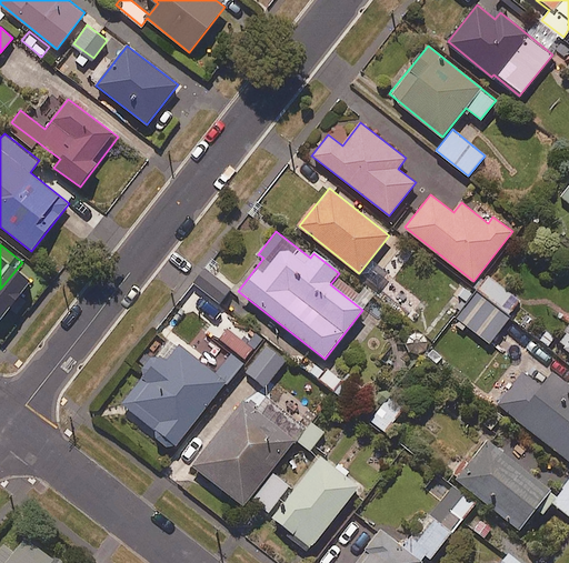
[(231,287),(206,265),(193,282),(218,302),(231,287)]
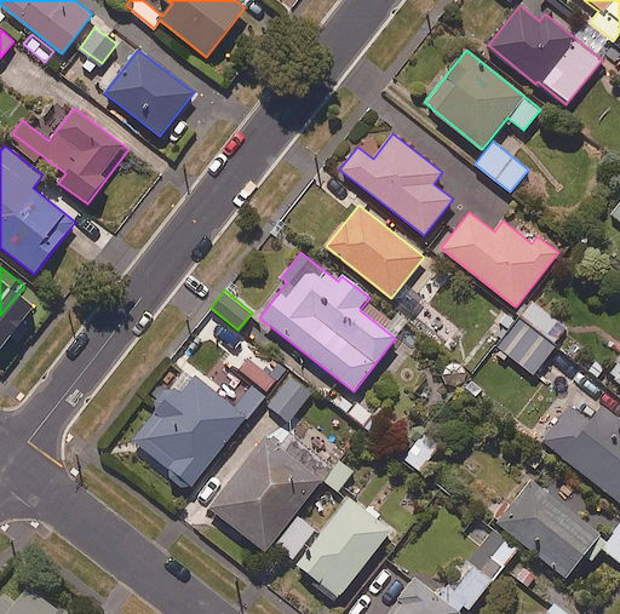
[(566,326),(533,299),(522,313),(555,339),(566,326)]
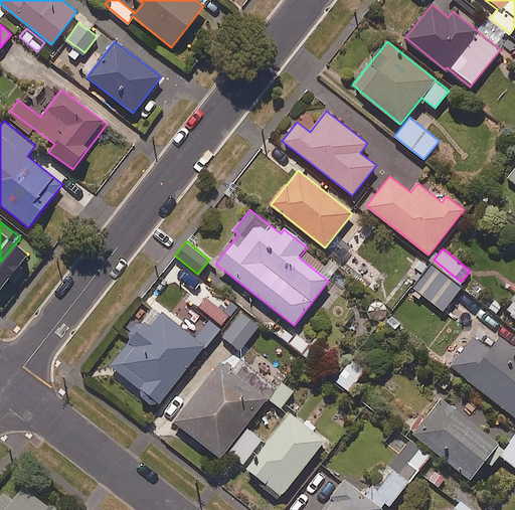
[(462,286),(431,263),(413,287),(444,310),(462,286)]
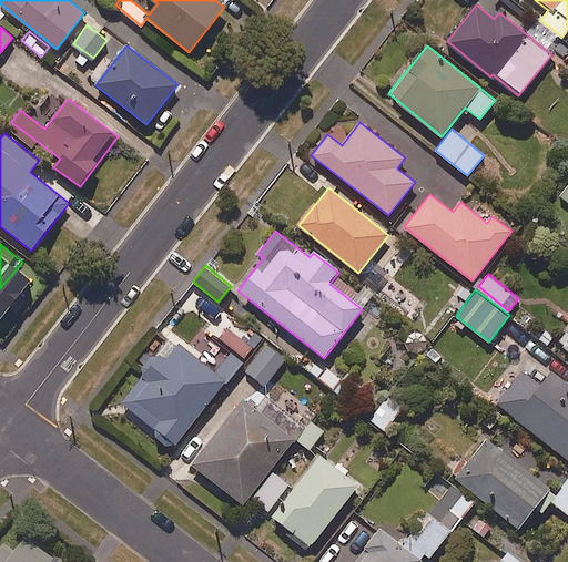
[(230,349),(213,371),(172,339),(121,404),(174,446),(225,381),(243,359),(230,349)]
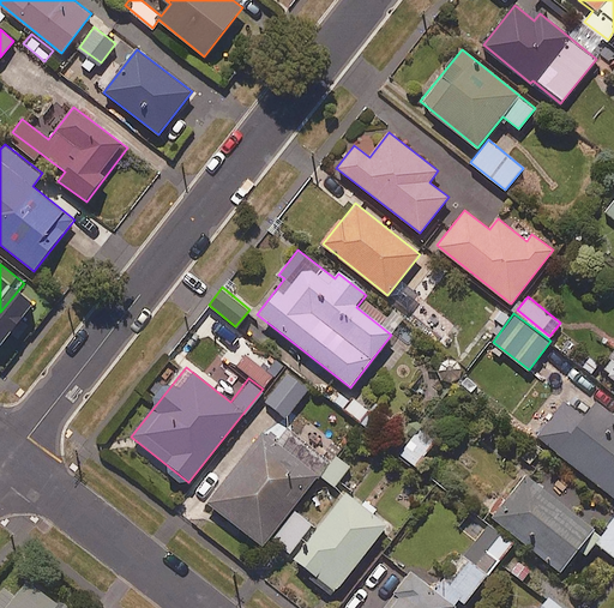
[(309,386),(288,369),(265,398),(287,415),(309,386)]
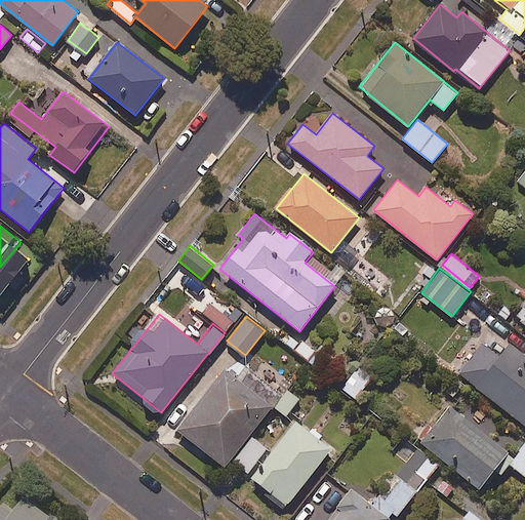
[(499,357),(482,343),(459,372),(524,425),(524,355),(510,344),(499,357)]
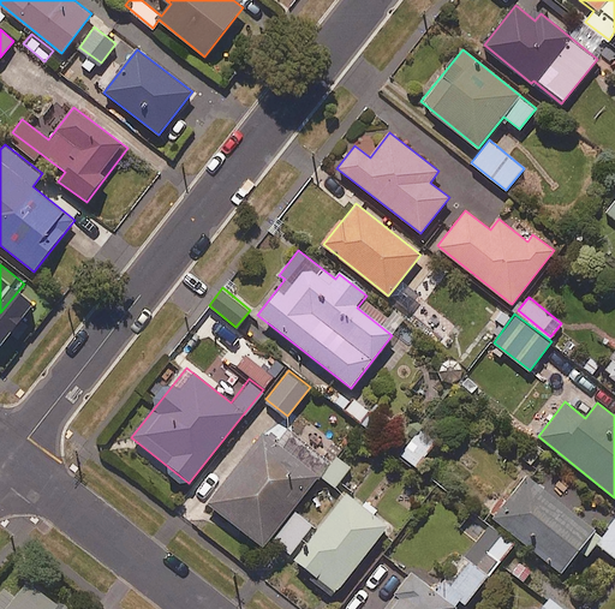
[(451,427),(429,406),(412,425),(418,431),(399,452),(415,466),(451,427)]
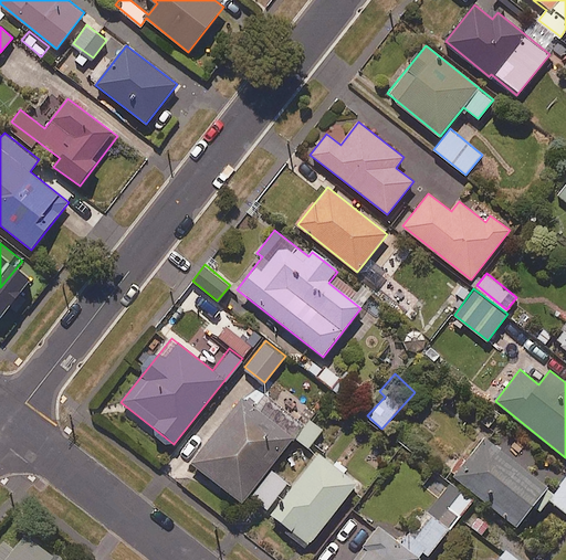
[(269,392),(255,410),(241,399),(191,465),(242,504),(292,437),(305,420),(269,392)]
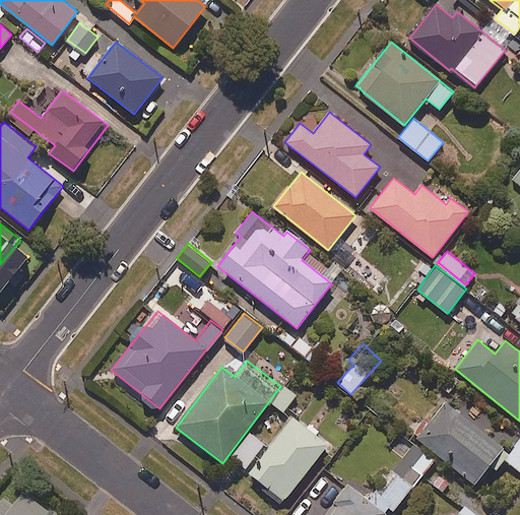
[(297,394),(284,386),(272,402),(284,410),(297,394)]
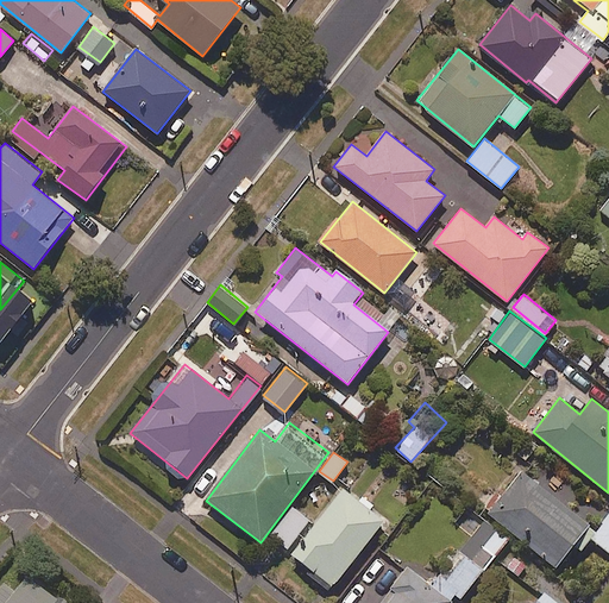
[(590,526),(521,471),(488,514),(557,567),(590,526)]
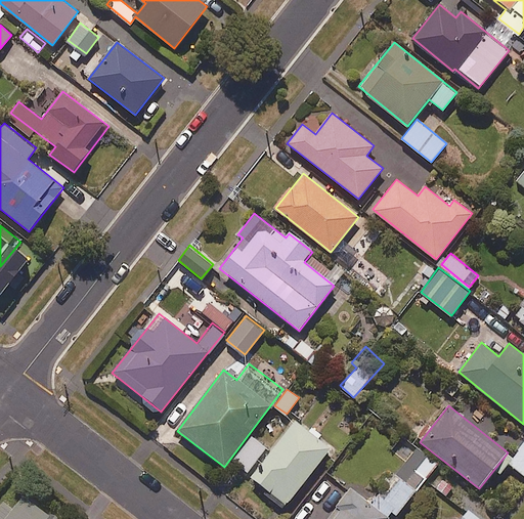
[(331,448),(295,421),(251,478),(287,506),(331,448)]
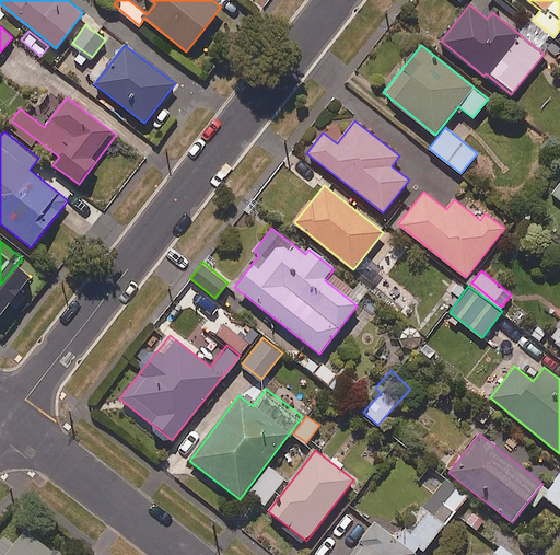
[(284,476),(270,466),(251,495),(264,505),(284,476)]
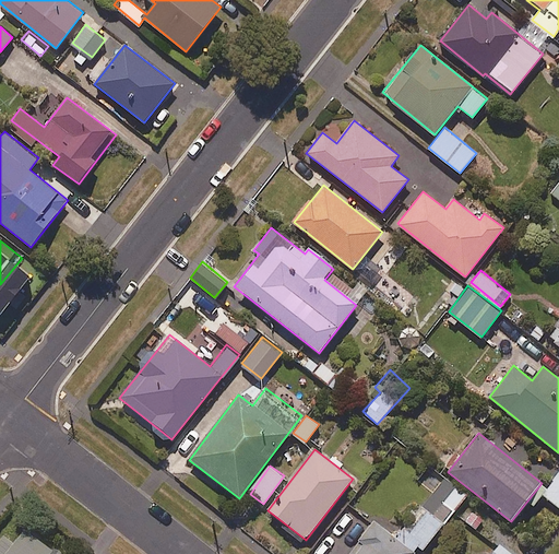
[(558,470),(542,493),(558,506),(558,470)]
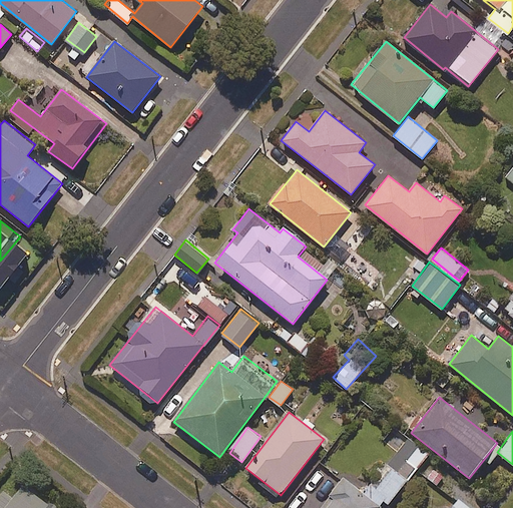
[(385,507),(428,454),(408,438),(364,494),(344,478),(319,507),(385,507)]
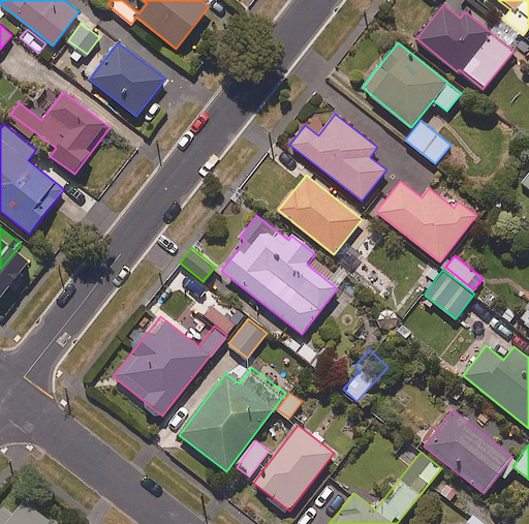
[(452,501),(461,490),(447,479),(437,490),(452,501)]
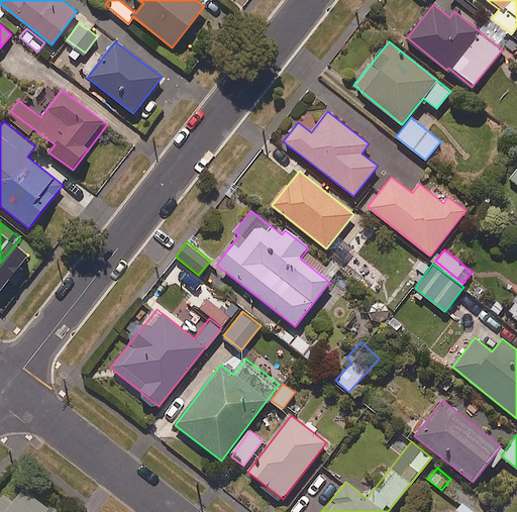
[(49,511),(23,491),(5,511),(49,511)]
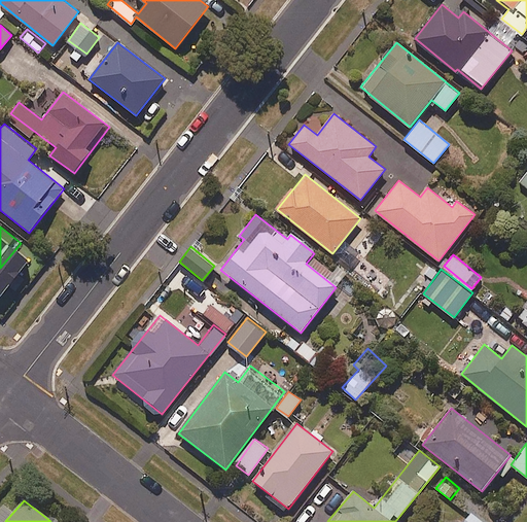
[(484,521),(470,512),(462,521),(484,521)]
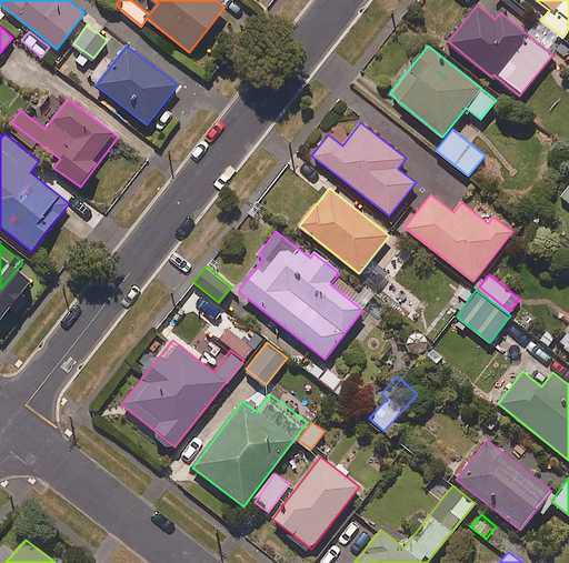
All buildings are outlined.
